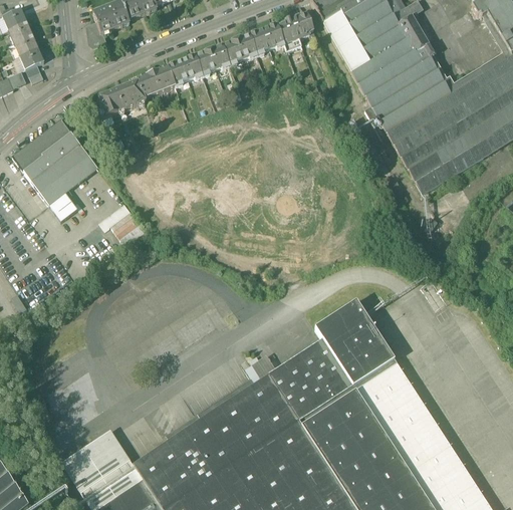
[(157,6),(156,4),(154,0),(120,0),(121,2),(129,20),(151,12),(150,9),(157,6)]
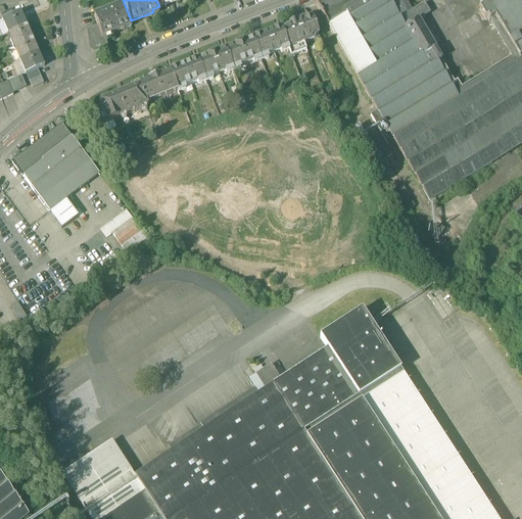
[(431,194),(521,140),(521,129),(491,75),(464,90),(461,84),(456,87),(437,56),(442,53),(426,27),(420,15),(419,15),(418,16),(417,14),(413,7),(408,0),(316,0),(431,194)]
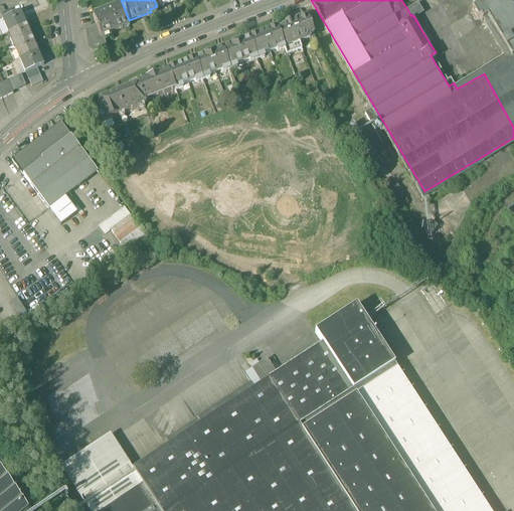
[(416,8),(422,5),(419,0),(417,0),(406,7),(410,14),(412,13),(412,11),(416,8)]
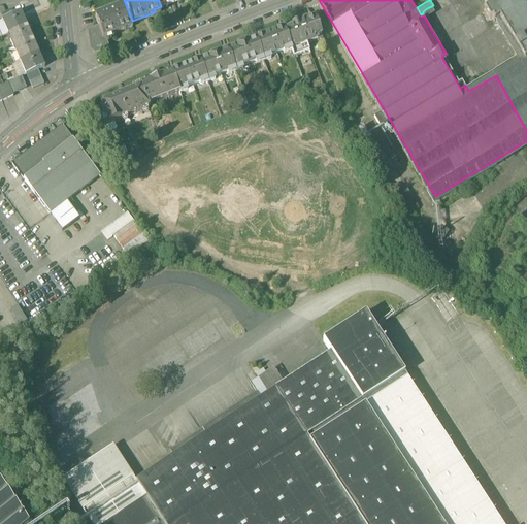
[(526,58),(496,75),(526,130),(526,3),(524,0),(490,0),(486,2),(487,4),(486,5),(485,6),(491,17),(492,17),(493,15),(495,18),(502,13),(526,55),(526,58)]
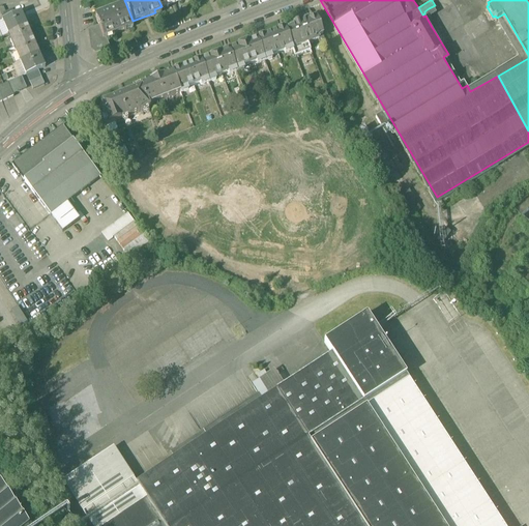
[(125,24),(133,21),(125,2),(96,13),(100,24),(105,35),(126,27),(125,24)]
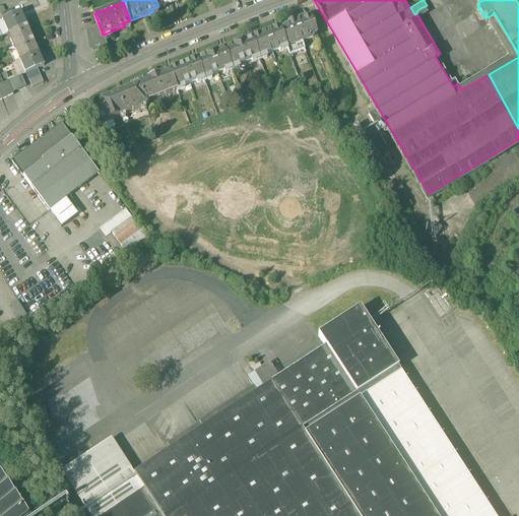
[(2,9),(4,15),(15,10),(13,5),(2,9)]
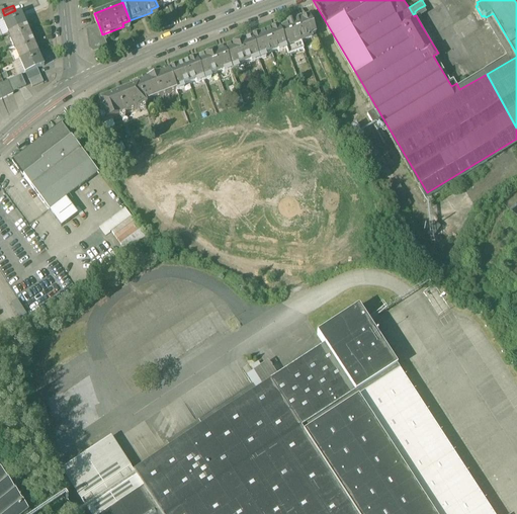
[(3,15),(9,29),(27,21),(21,7),(15,10),(4,15),(3,15)]
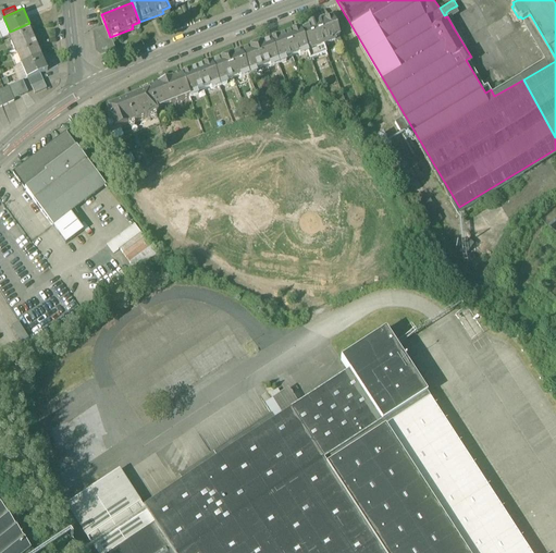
[(447,16),(454,28),(460,24),(454,13),(453,12),(446,16),(447,16)]
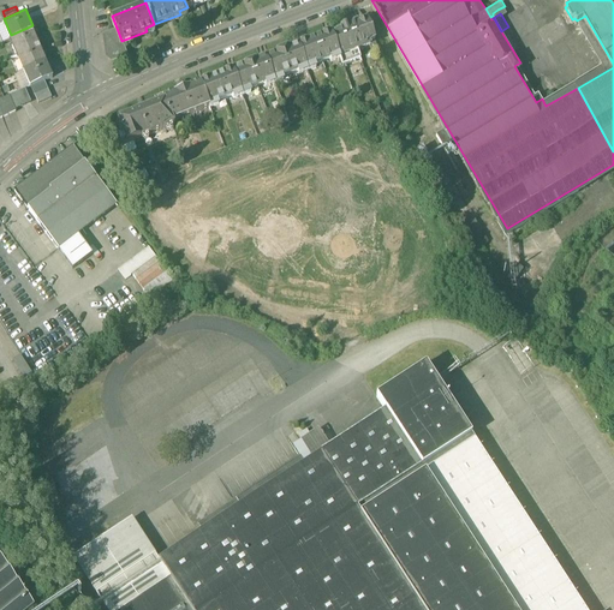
[(357,18),(349,22),(359,47),(370,42),(369,39),(376,36),(368,17),(358,21),(357,18)]
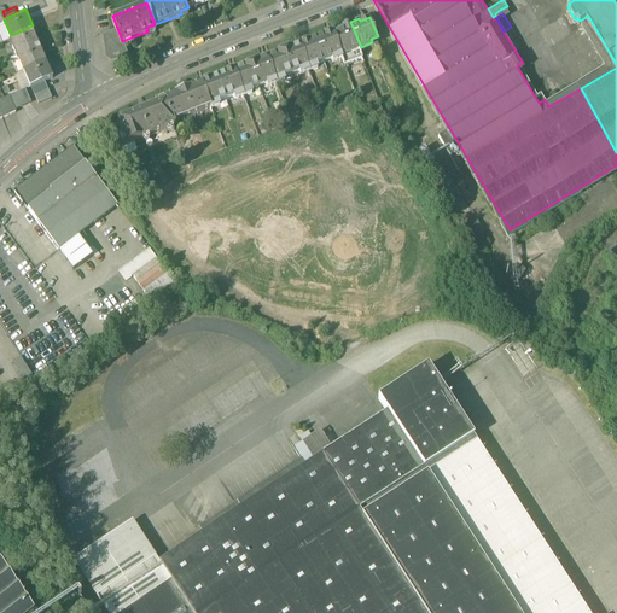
[(0,29),(4,38),(11,35),(4,18),(0,19),(0,29)]
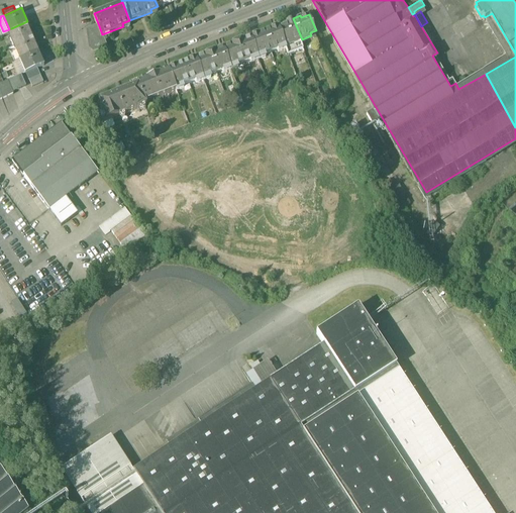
[(290,44),(302,39),(293,18),(286,21),(287,22),(279,25),(286,42),(288,41),(290,44)]
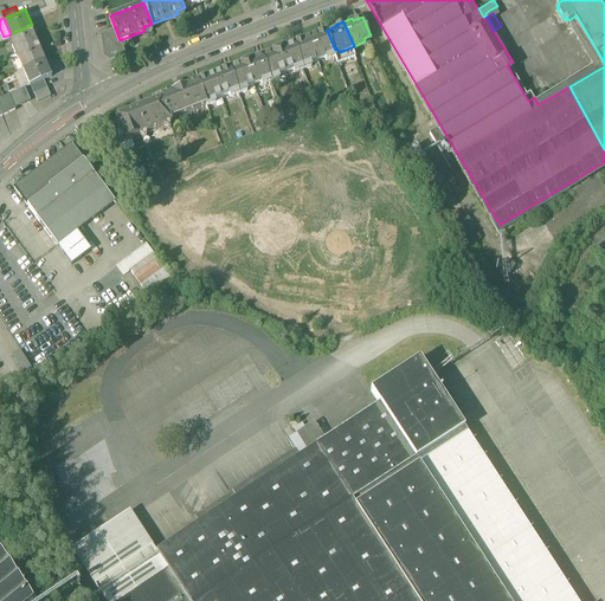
[(11,34),(18,50),(39,40),(32,25),(11,34)]
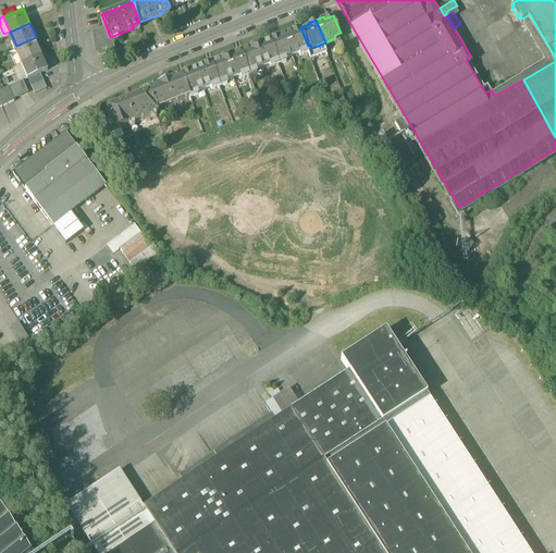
[(99,47),(101,49),(113,45),(110,37),(106,25),(96,29),(99,47)]
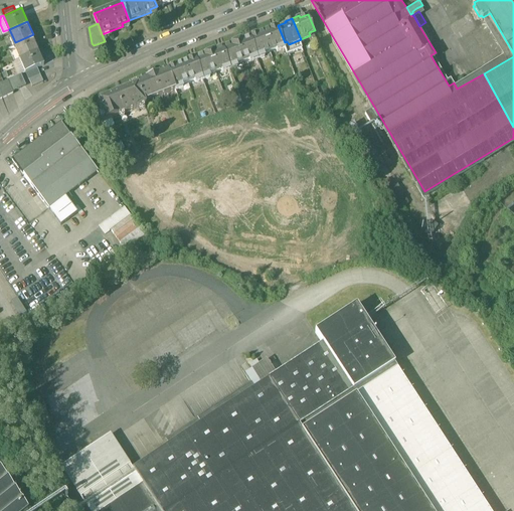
[(286,47),(285,42),(278,25),(264,30),(272,49),(276,48),(277,50),(278,50),(286,47)]
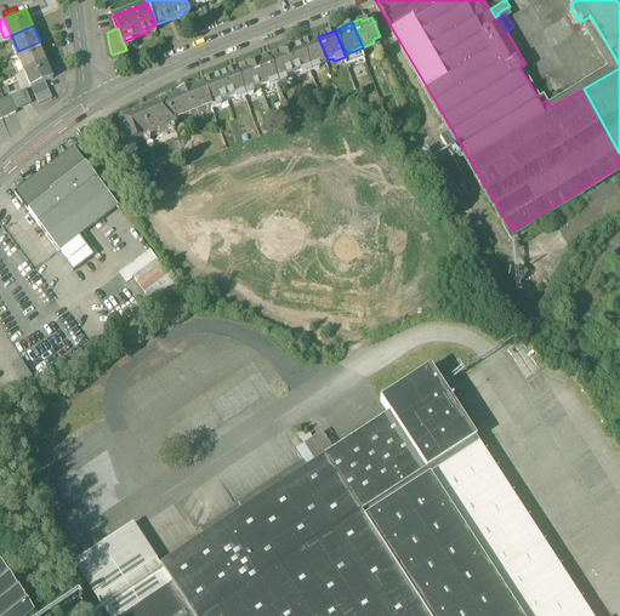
[(319,63),(328,60),(318,36),(302,43),(312,69),(320,66),(319,63)]
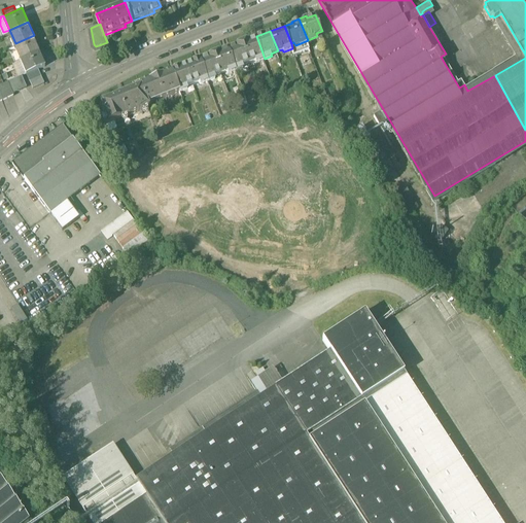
[(15,43),(21,57),(40,48),(34,35),(15,43)]
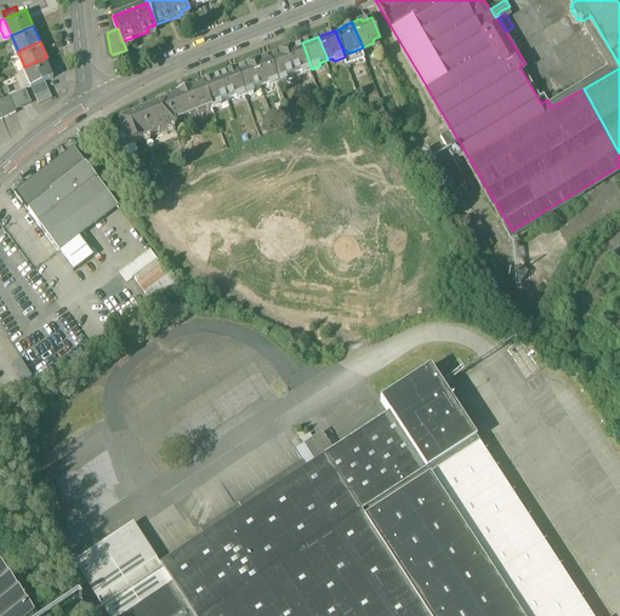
[(302,73),(312,69),(302,43),(285,50),(294,73),(301,70),(302,73)]
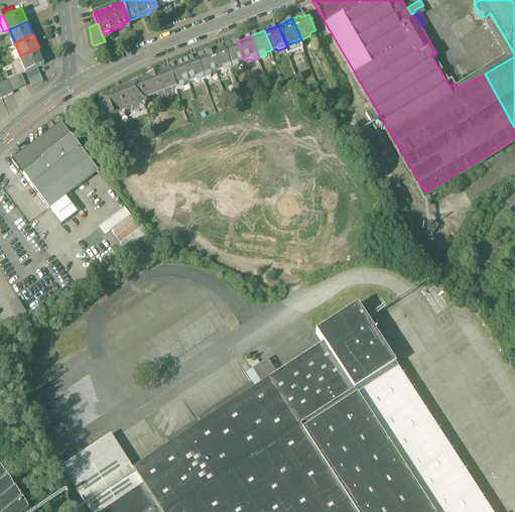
[(285,42),(286,47),(288,51),(303,45),(301,39),(289,44),(287,41),(285,42)]
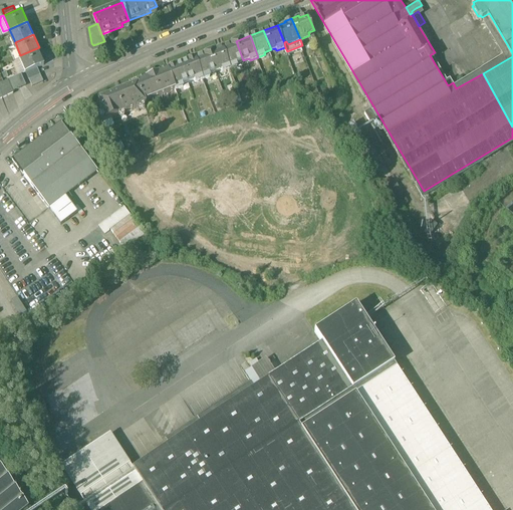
[(238,62),(243,60),(236,41),(223,46),(231,67),(239,64),(238,62)]
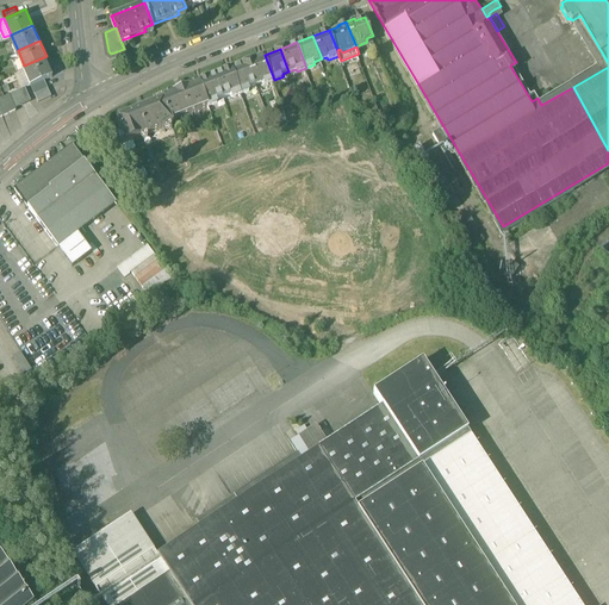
[(266,83),(274,80),(265,55),(248,61),(256,83),(265,80),(266,83)]
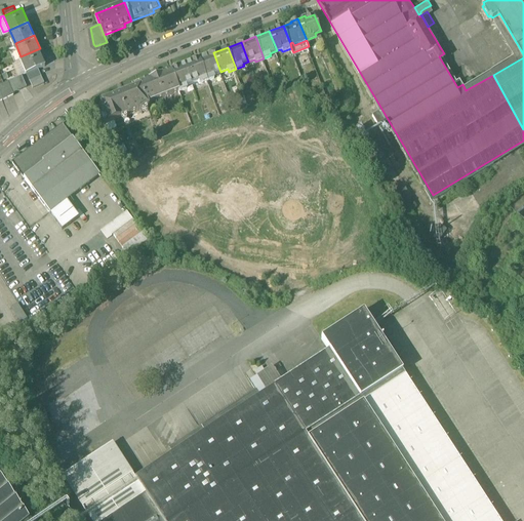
[(46,63),(40,48),(21,56),(27,70),(28,70),(39,65),(46,63)]
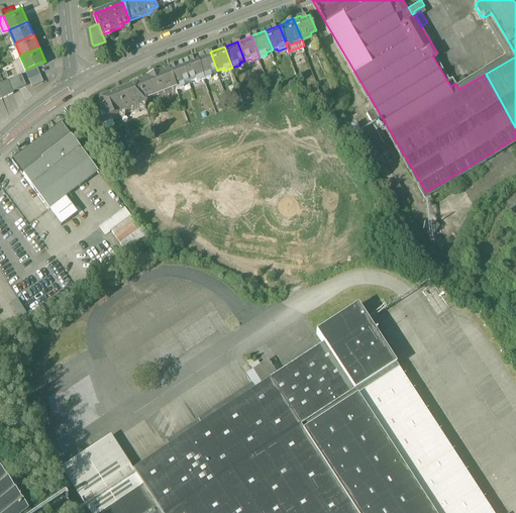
[(212,73),(217,71),(210,52),(197,57),(205,78),(212,75),(212,73)]
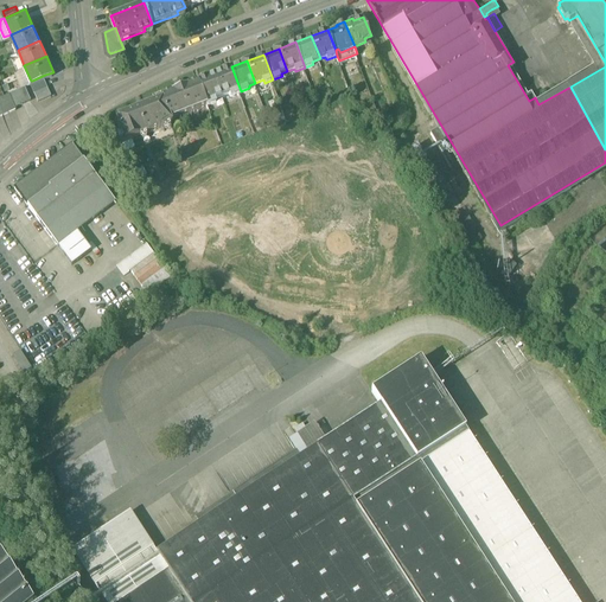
[(21,85),(26,83),(31,81),(24,65),(14,69),(21,85)]
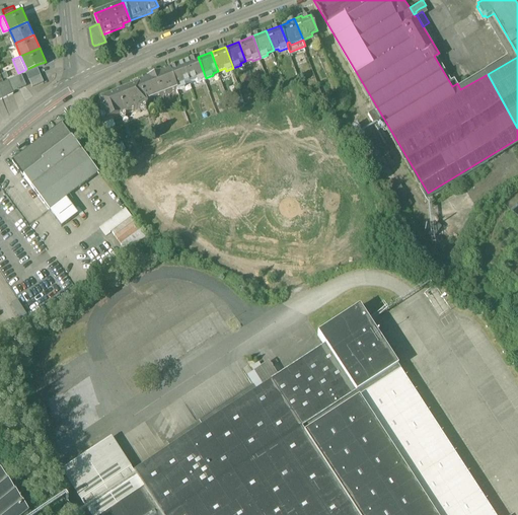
[(198,81),(206,78),(198,57),(183,62),(191,81),(197,79),(198,81)]
